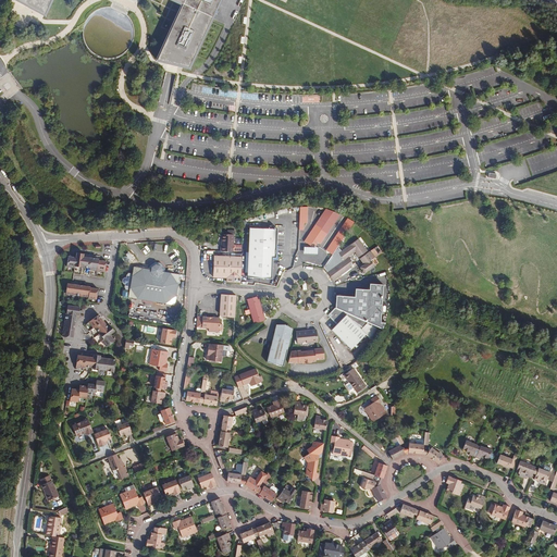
[(17,0),(45,15),(51,0),(173,0),(183,4),(157,60),(189,67),(220,0),(17,0)]
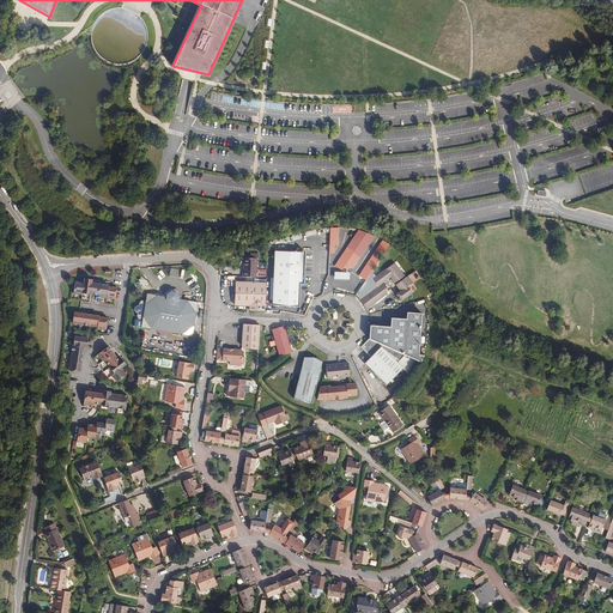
[(352,250),(357,253),(363,240),(358,237),(352,250)]
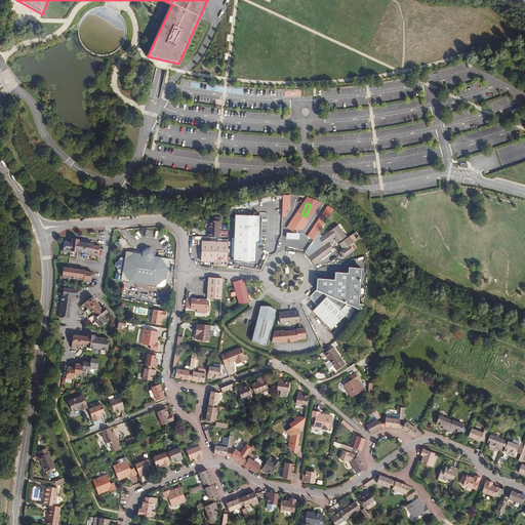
[(310,218),(314,219),(319,208),(315,206),(310,218)]
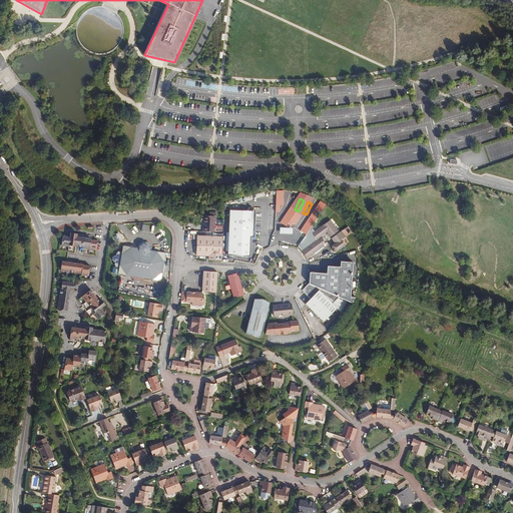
[(252,211),(227,210),(225,257),(247,258),(248,237),(251,237),(252,211)]
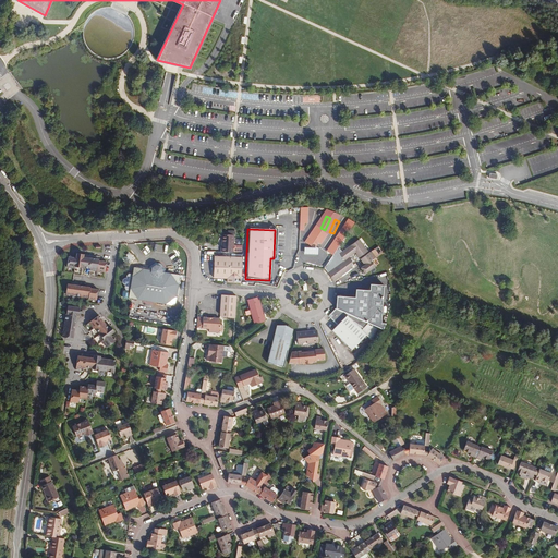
[(222,243),(222,246),(221,246),(221,252),(233,252),(234,235),(222,234),(222,243)]
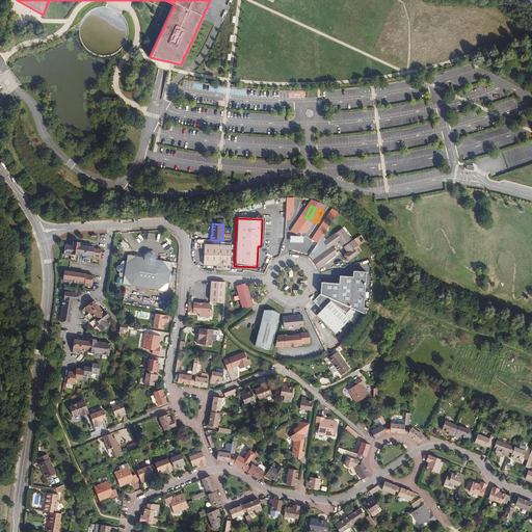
[(314,228),(311,234),(319,239),(323,234),(314,228)]
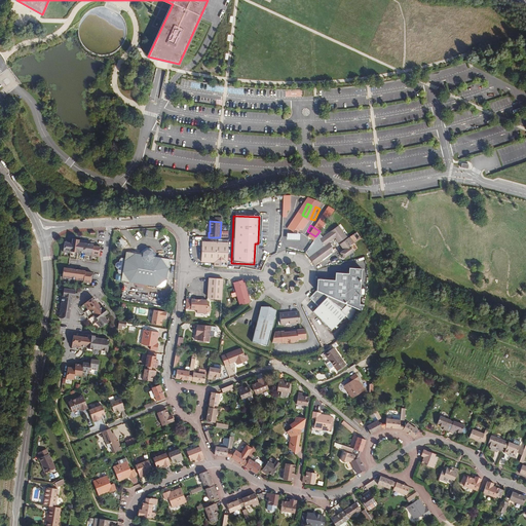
[(298,246),(306,233),(297,226),(289,239),(298,246)]
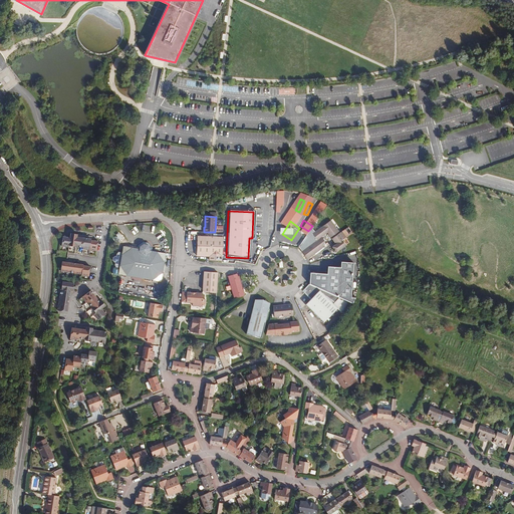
[(317,240),(321,237),(327,233),(335,244),(332,247),(336,252),(345,246),(343,243),(344,242),(344,241),(344,240),(343,239),(345,237),(341,231),(339,233),(330,221),(315,232),(312,227),(298,247),(307,259),(311,256),(308,253),(317,247),(317,241),(317,240)]
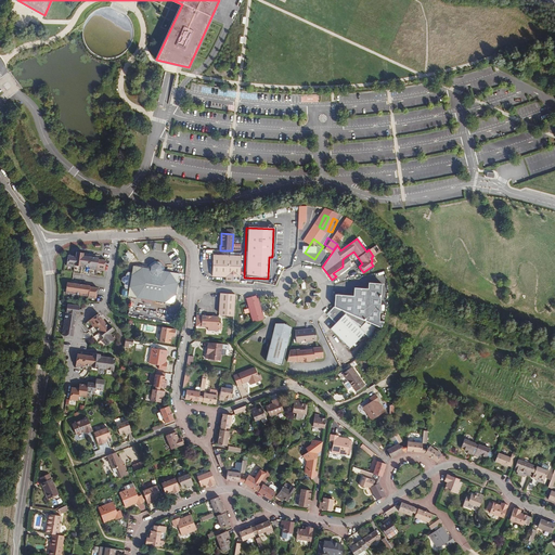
[(75,267),(74,272),(97,275),(97,270),(105,271),(106,260),(99,259),(99,258),(84,256),(84,253),(77,252),(76,257),(68,256),(66,266),(75,267)]
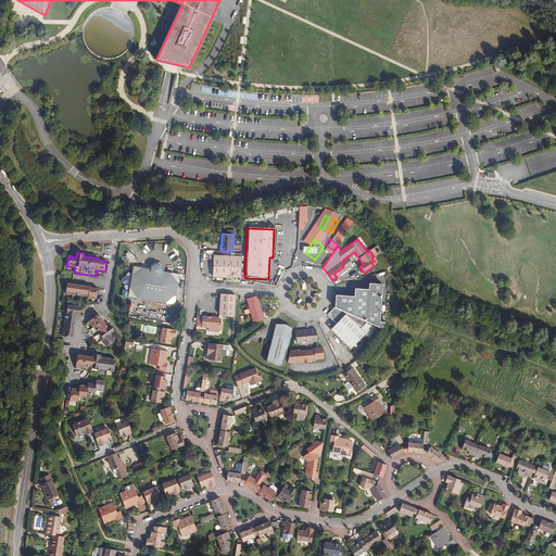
[(134,253),(127,257),(129,262),(137,257),(134,253)]
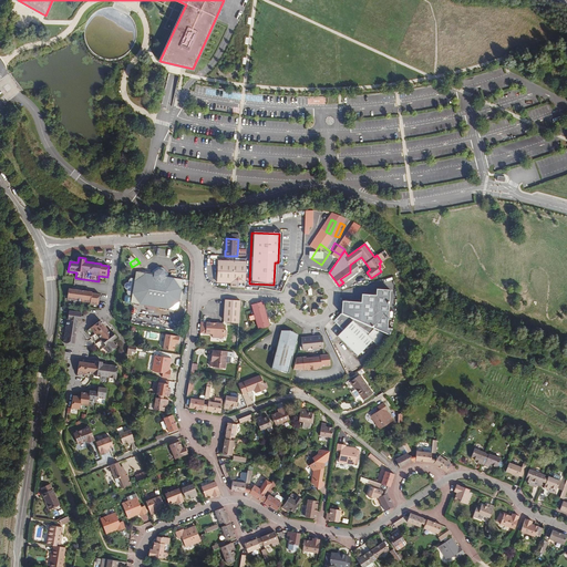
[(246,261),(239,261),(218,260),(217,282),(230,282),(230,287),(245,288),(246,261)]
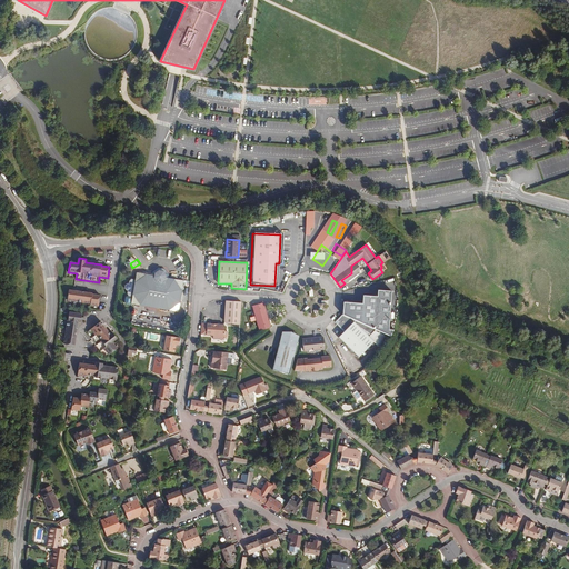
[(359,267),(356,262),(351,266),(351,267),(351,273),(341,280),(345,283),(358,275),(359,267)]
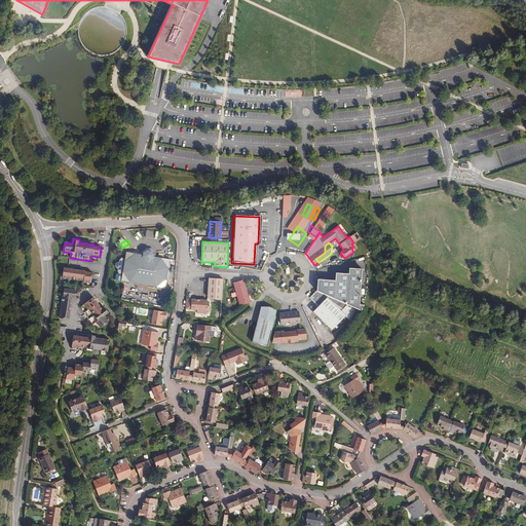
[(122,274),(121,280),(164,289),(170,259),(155,257),(156,254),(152,249),(146,248),(141,251),(141,254),(126,252),(124,259),(122,273),(122,274)]
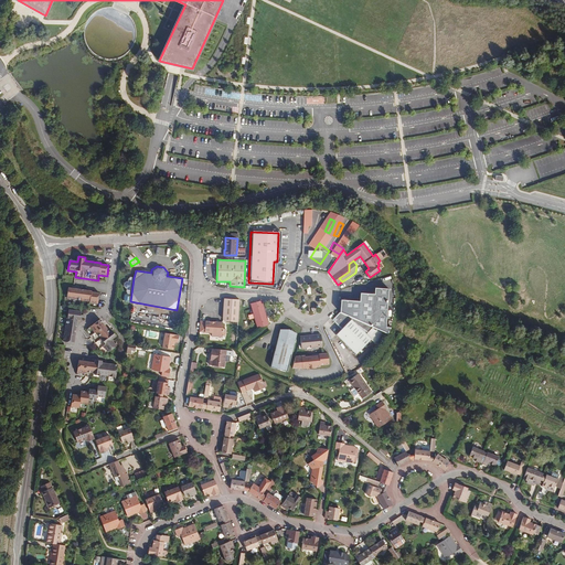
[(127,294),(131,294),(134,278),(130,277),(128,279),(128,281),(127,281),(125,284),(124,286),(126,288),(127,288),(127,291),(127,294)]
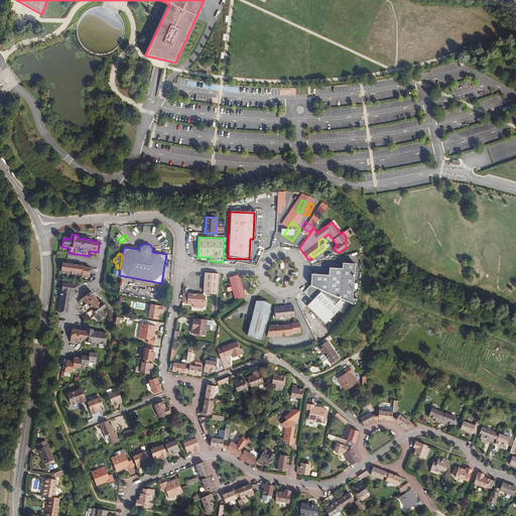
[(84,266),(62,263),(61,272),(83,275),(82,276),(90,277),(91,267),(84,266)]
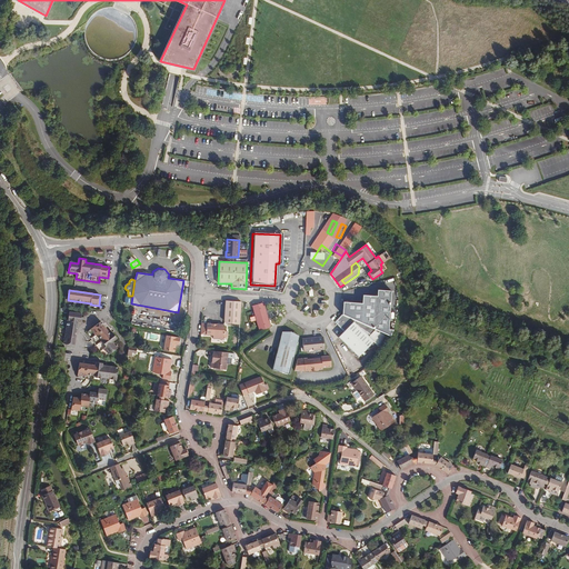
[(342,315),(376,329),(391,336),(393,330),(388,330),(391,291),(378,290),(377,296),(362,295),(362,303),(343,301),(342,315)]
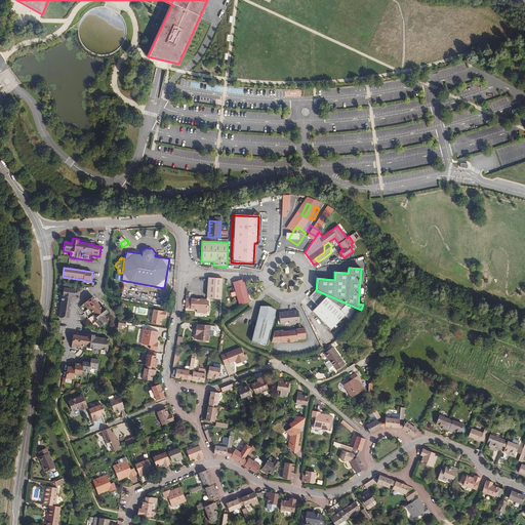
[(209,298),(220,298),(223,278),(208,277),(207,296),(209,298)]
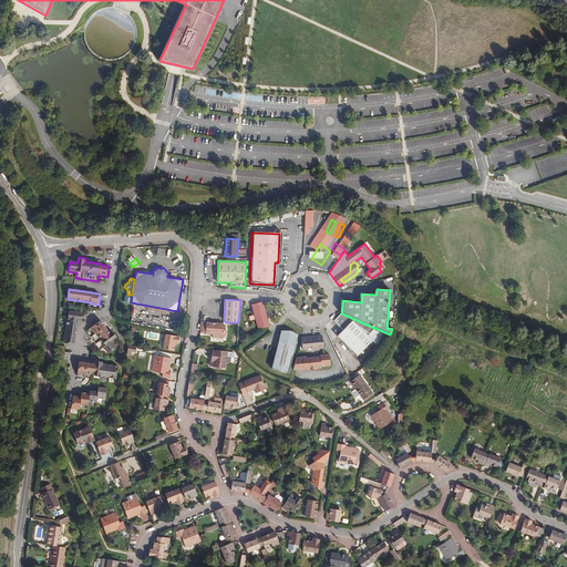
[(258,329),(268,327),(269,325),(264,302),(261,302),(251,305),(253,310),(254,313),(256,321),(257,325),(258,329)]
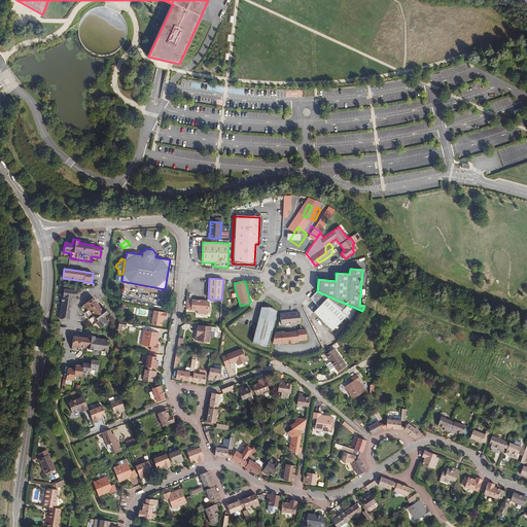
[(65,289),(59,318),(69,320),(72,297),(75,299),(75,290),(65,289)]
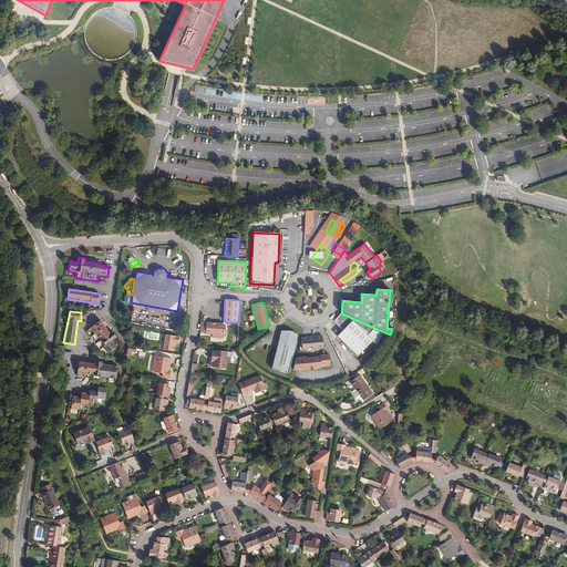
[(368,334),(374,328),(341,313),(336,319),(338,321),(336,322),(343,330),(338,336),(358,354),(372,340),(368,334)]
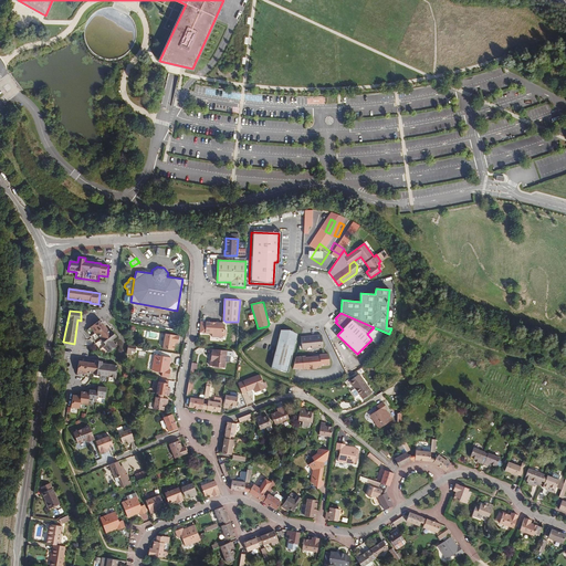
[(104,346),(108,353),(117,346),(112,341),(116,336),(112,331),(109,333),(101,320),(87,329),(87,332),(100,349),(104,346)]
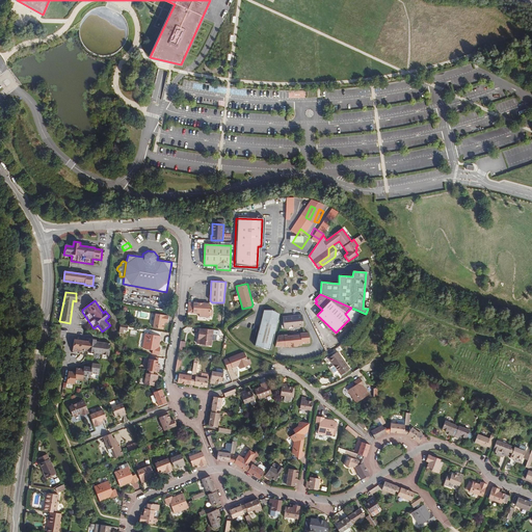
[(210,315),(210,310),(211,304),(209,303),(188,302),(188,313),(200,313),(200,317),(210,318),(210,315)]
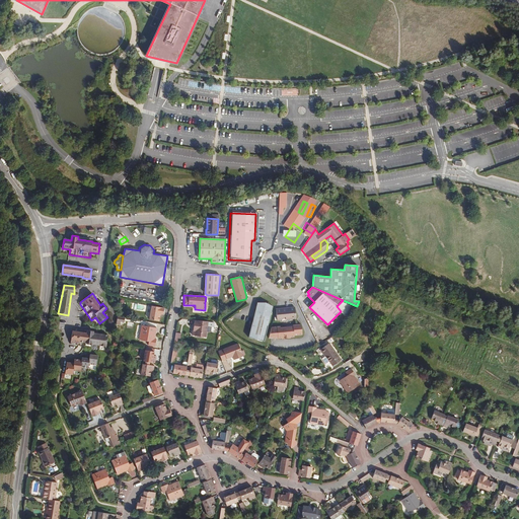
[(257,302),(252,322),(254,322),(257,311),(260,311),(261,307),(264,305),(271,307),(272,309),(273,306),(269,303),(257,302)]
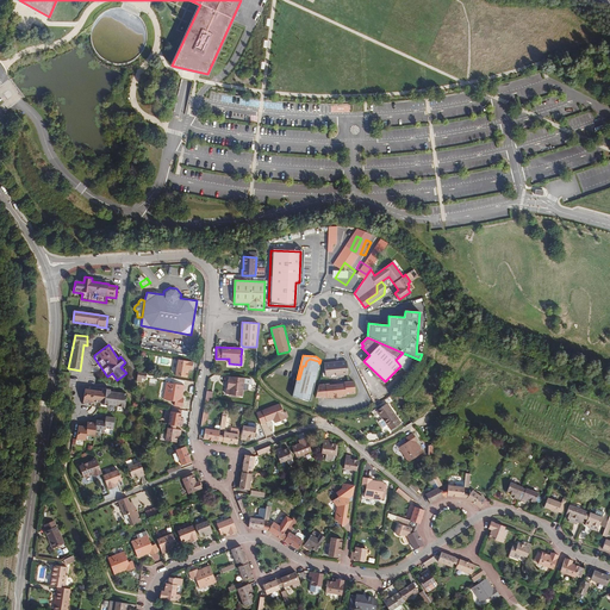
[(297,379),(292,397),(311,400),(319,363),(318,361),(310,359),(306,361),(305,366),(302,380),(299,379),(297,379)]
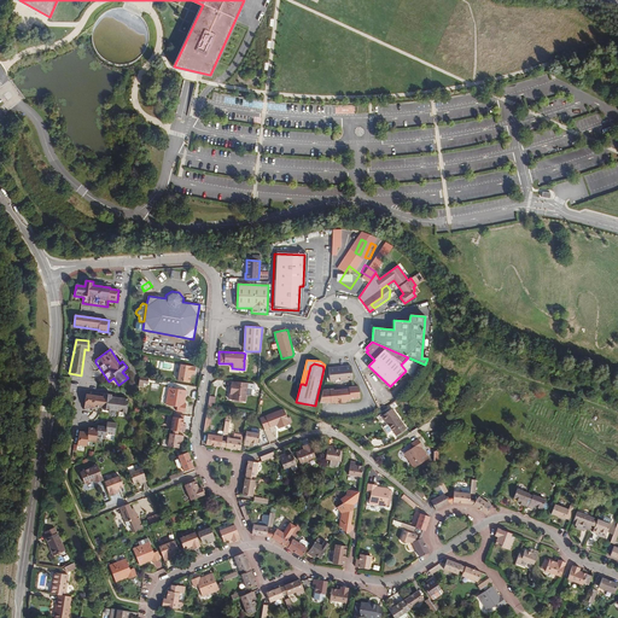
[(191,374),(194,374),(196,367),(181,365),(178,380),(190,383),(191,374)]
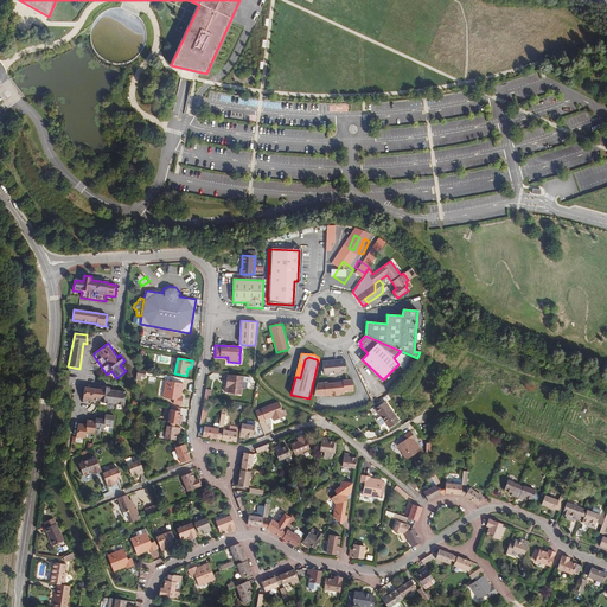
[(324,375),(346,372),(345,359),(323,362),(324,375)]
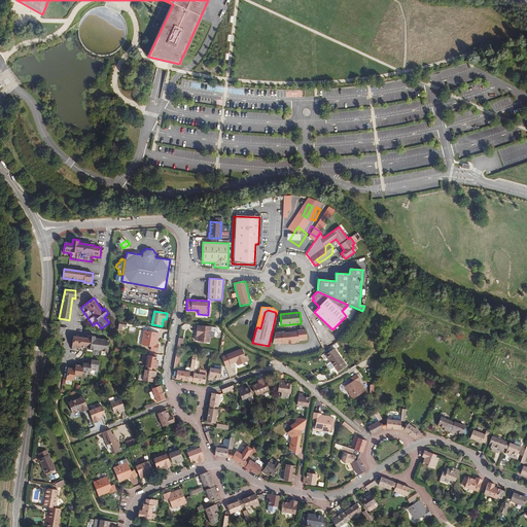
[(123,326),(127,327),(127,323),(119,321),(118,329),(121,330),(123,326)]
